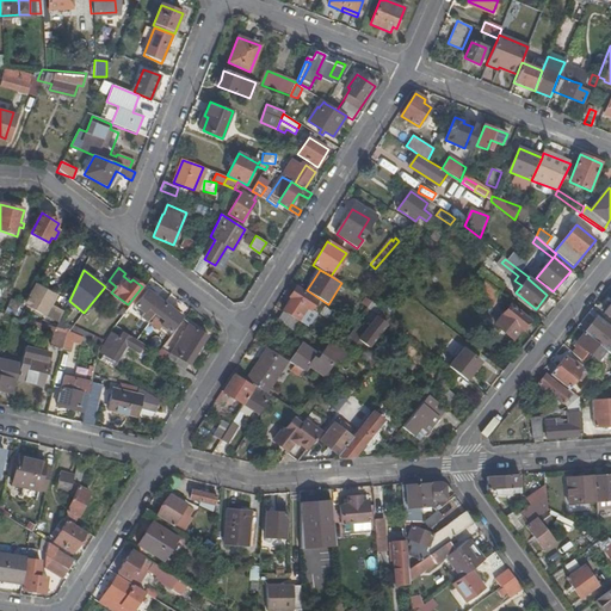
[(48,300),(50,301),(51,302),(55,296),(36,287),(28,303),(42,310),(45,304),(48,300)]
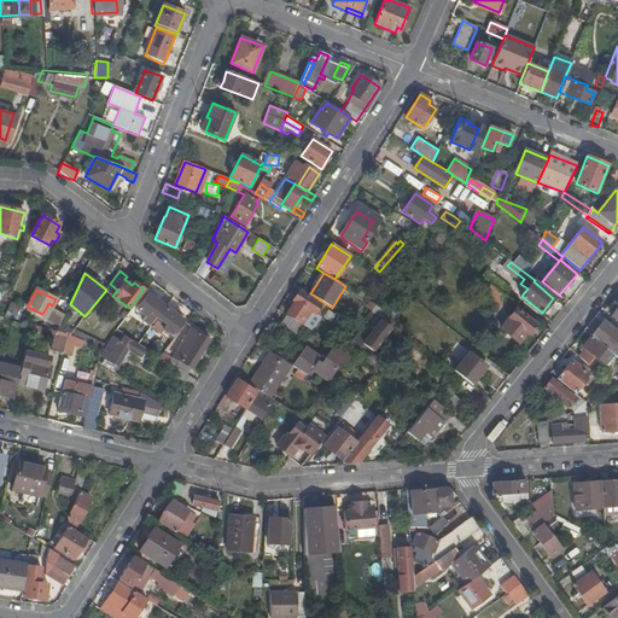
[(293,301),(296,302),(286,315),(297,321),(305,308),(314,313),(320,304),(299,291),(293,301)]
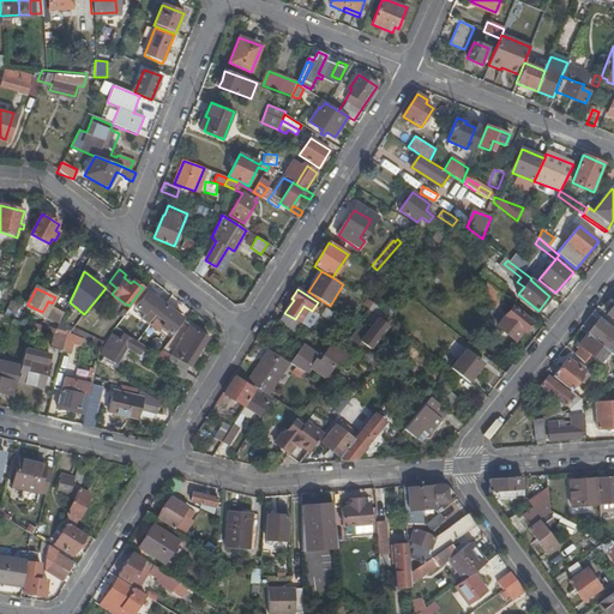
[(157,315),(166,305),(148,292),(136,307),(145,314),(146,314),(149,309),(157,315)]
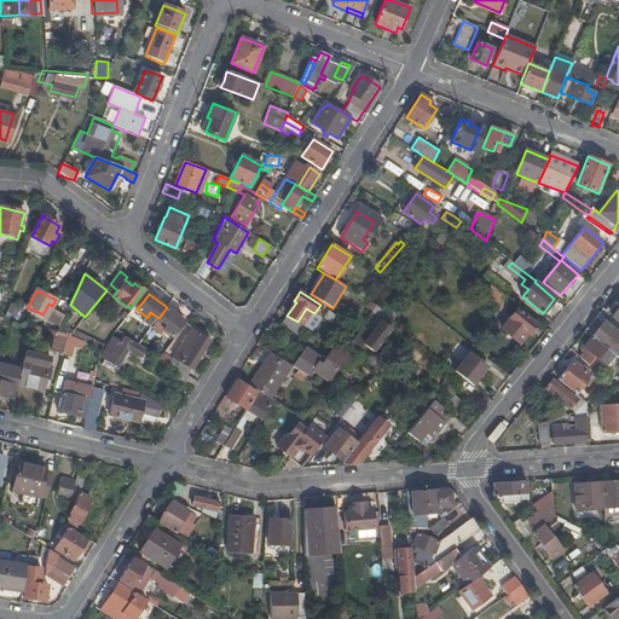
[(4,317),(16,320),(23,308),(11,302),(9,307),(4,317)]
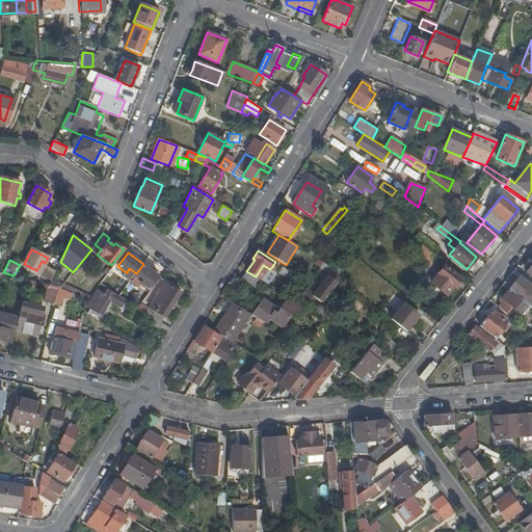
[(329,273),(331,271),(333,268),(323,263),(319,267),(329,273)]
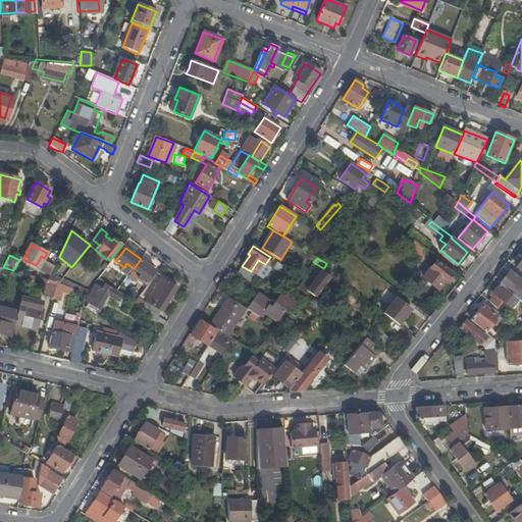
[(131,272),(128,275),(135,281),(138,277),(146,283),(156,270),(141,259),(134,268),(131,272)]
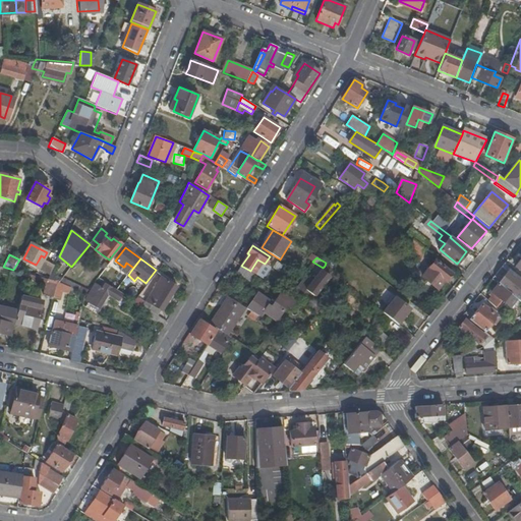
[(452,273),(436,261),(424,274),(440,286),(444,281),(445,281),(452,273)]
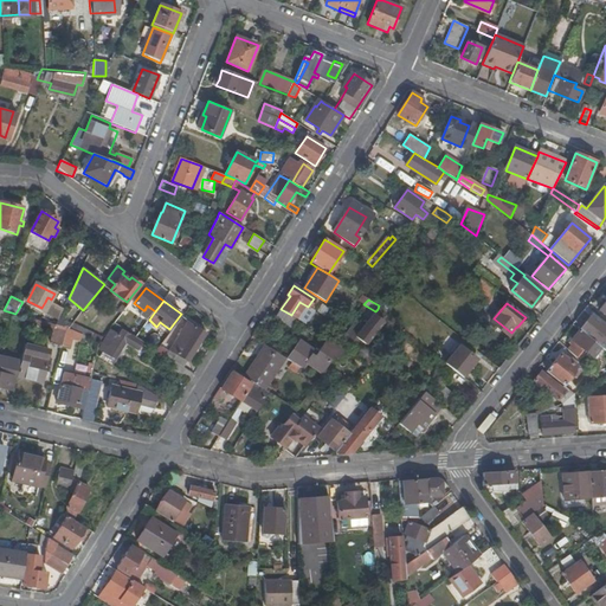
[(42,314),(39,321),(57,324),(59,308),(50,305),(49,315),(42,314)]
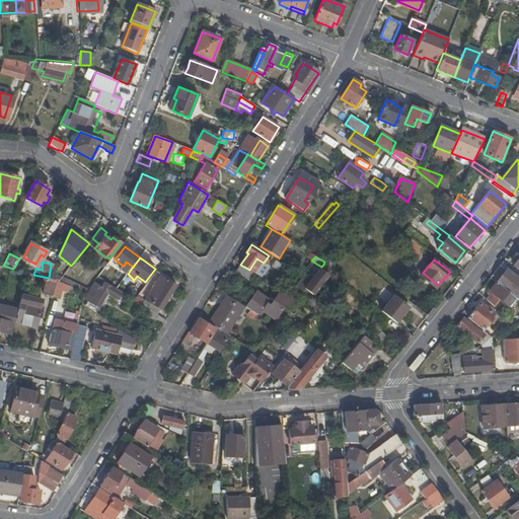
[(124,266),(130,271),(133,267),(126,262),(124,266)]
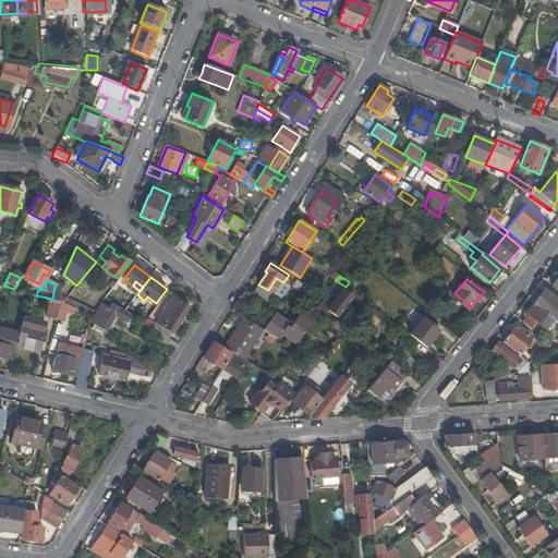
[(271,293),(258,284),(253,292),(267,300),(271,293)]
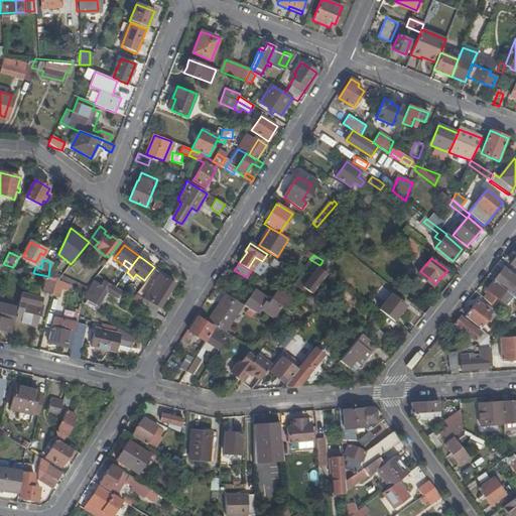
[(306,277),(302,274),(293,285),(304,292),(307,290),(311,293),(327,273),(318,267),(311,275),(309,273),(306,277)]
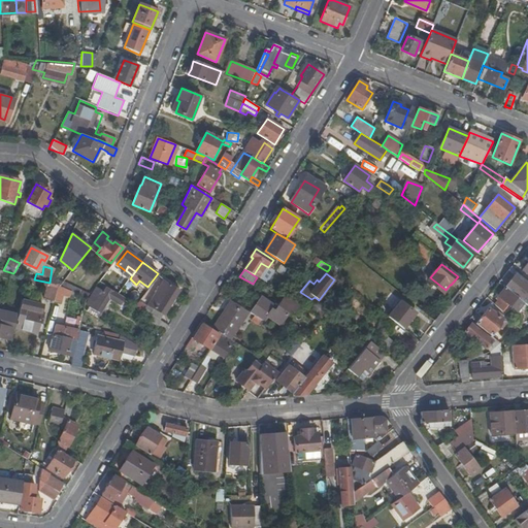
[(527,279),(525,278),(523,281),(517,274),(505,288),(518,298),(521,293),(527,298),(527,279)]
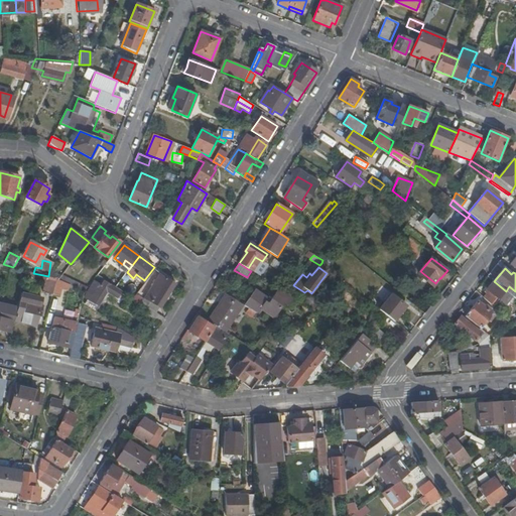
[(33,273),(26,271),(25,279),(45,283),(43,292),(53,295),(57,279),(48,276),(33,273)]
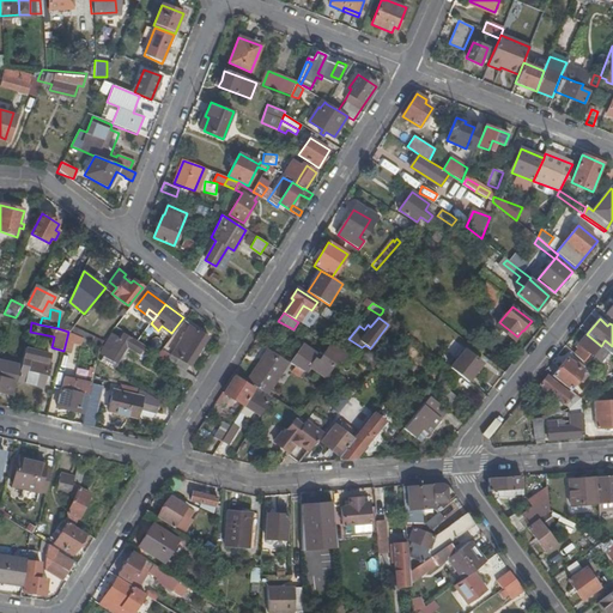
[(169,360),(169,362),(186,372),(208,337),(190,326),(169,360)]
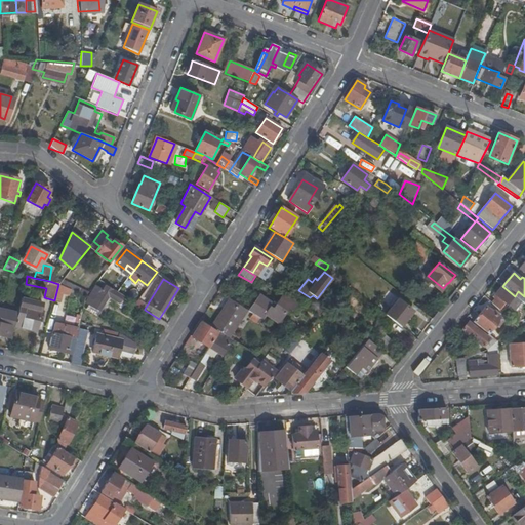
[(114,289),(107,285),(104,290),(96,286),(86,303),(90,305),(93,307),(101,311),(109,298),(114,289)]
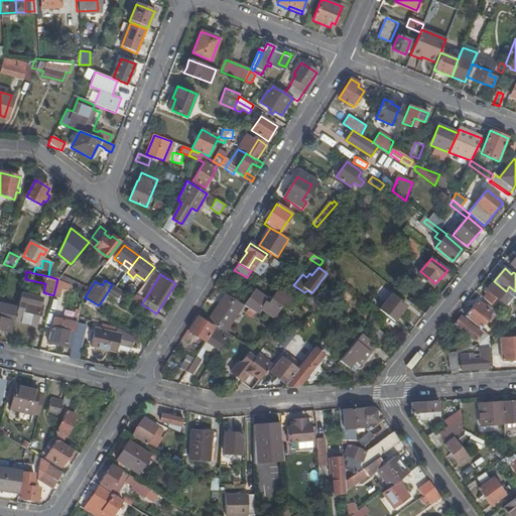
[(506,291),(494,281),(487,289),(491,292),(495,295),(505,304),(512,296),(506,291)]
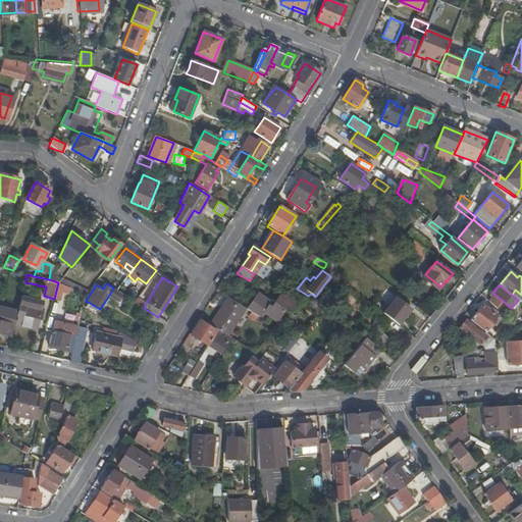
[(65,302),(70,288),(63,285),(58,300),(65,302)]
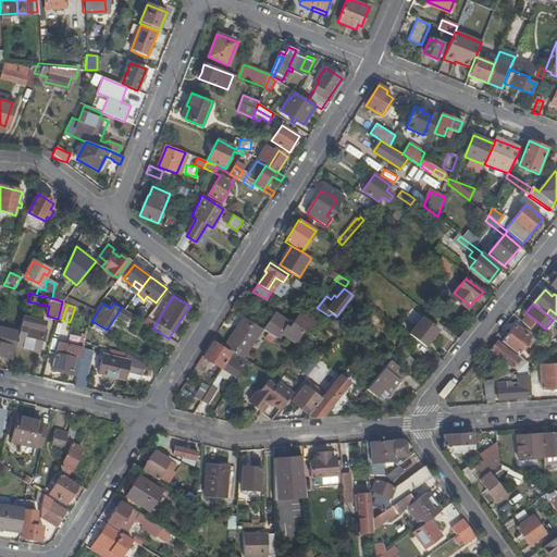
[(124,310),(121,307),(115,317),(126,323),(132,314),(124,310)]
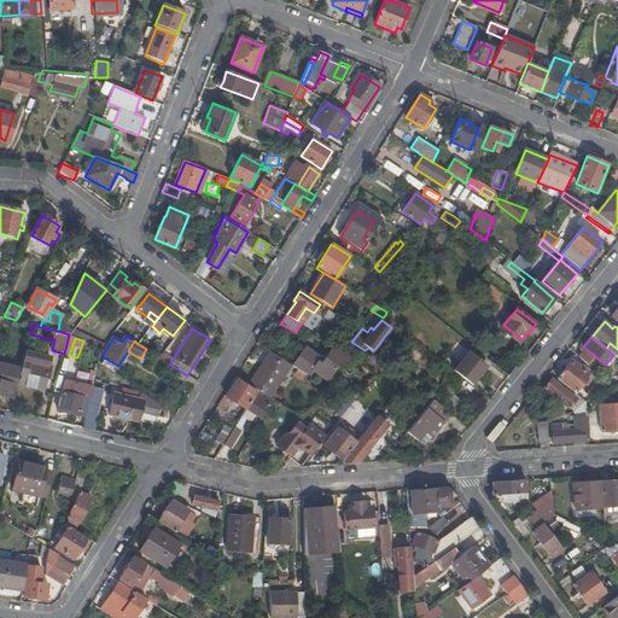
[(351,356),(342,350),(339,353),(333,348),(325,360),(305,348),(292,367),(310,378),(314,372),(327,380),(339,363),(343,366),(351,356)]
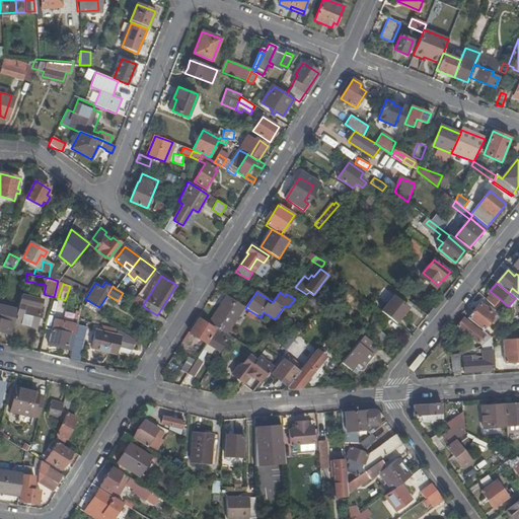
[(18,309),(14,323),(36,328),(41,308),(40,307),(28,305),(30,297),(21,295),(18,309)]
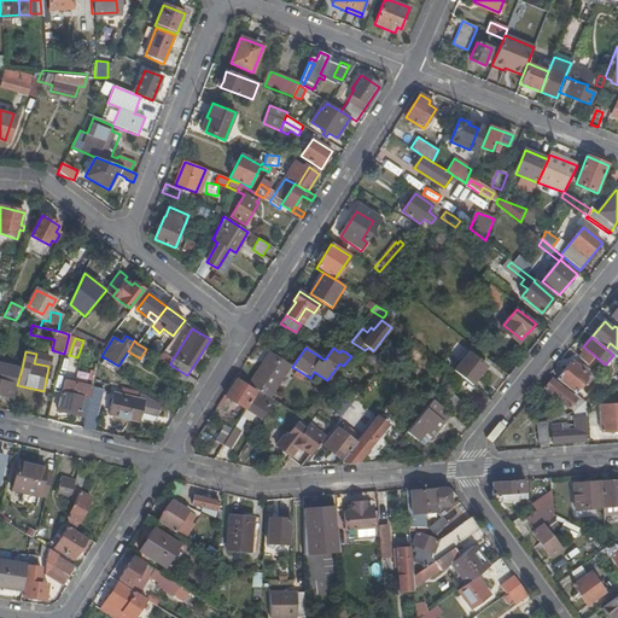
[(286,362),(270,353),(249,385),(257,390),(274,401),(277,396),(272,394),(291,365),(286,362)]
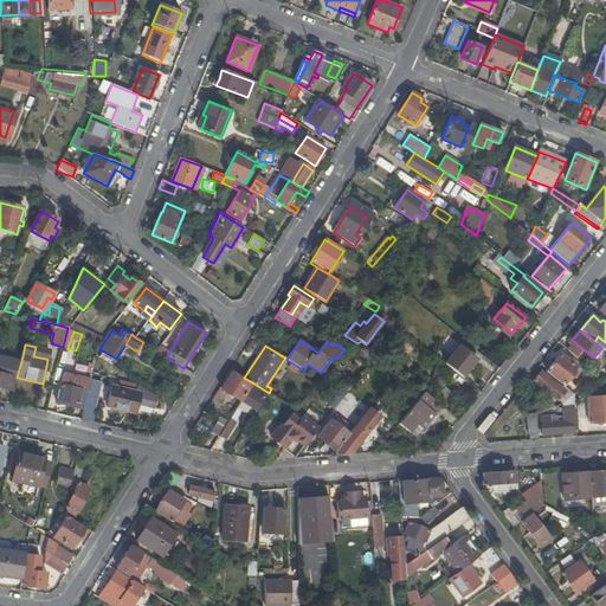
[(476,359),(459,346),(446,362),(463,376),(476,359)]
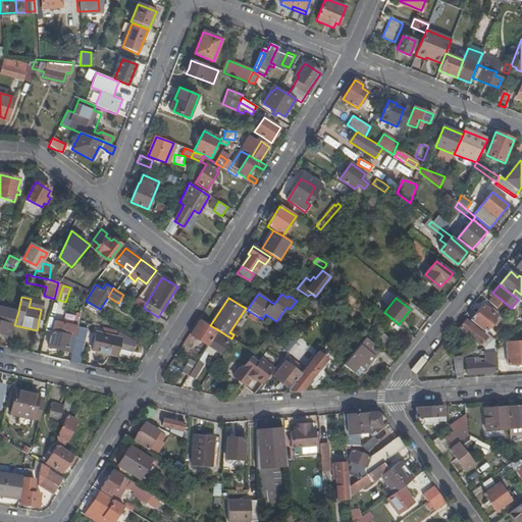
[(42,302),(31,299),(29,307),(40,309),(42,302)]
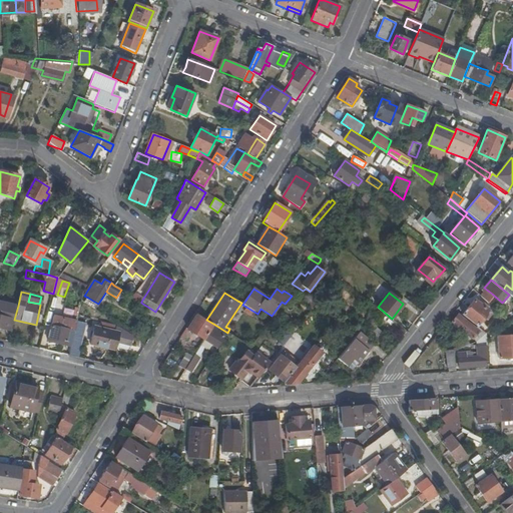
[(463,315),(477,326),(477,327),(489,312),(475,300),(463,315)]
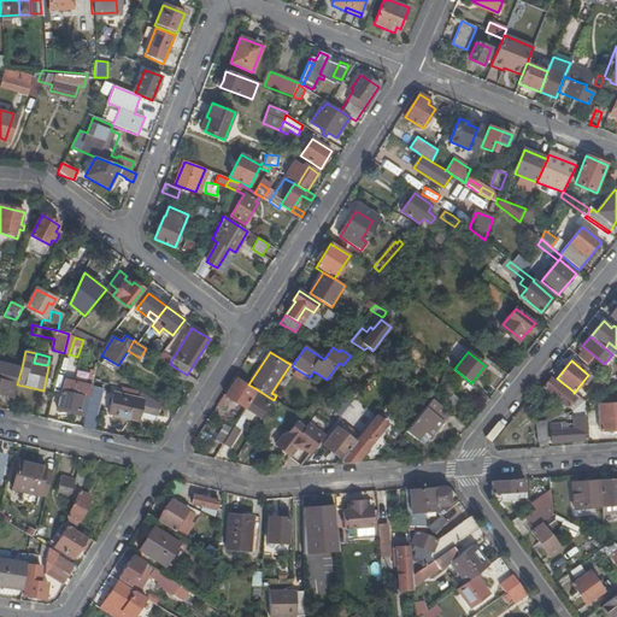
[(22,368),(0,362),(0,394),(15,398),(17,385),(22,368)]
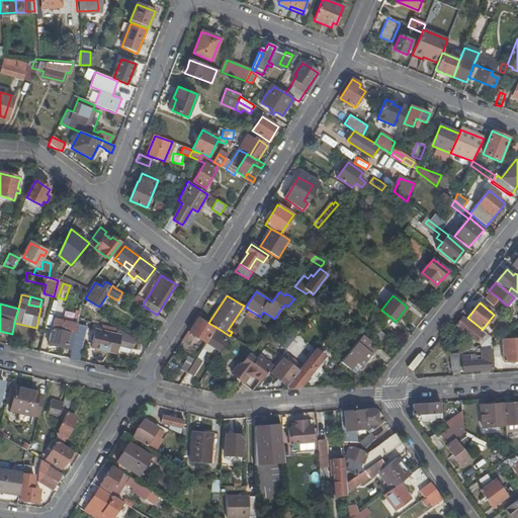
[(139,312),(161,326),(165,320),(157,315),(143,306),(139,312)]
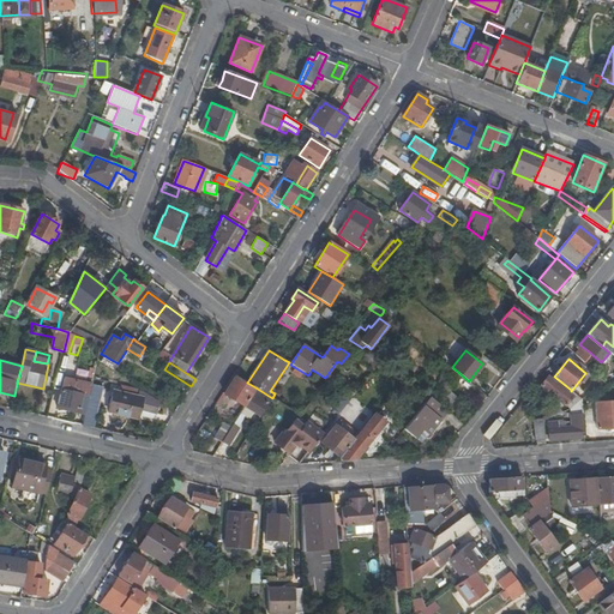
[(571,409),(582,399),(571,391),(571,390),(569,393),(549,377),(542,386),(571,409)]
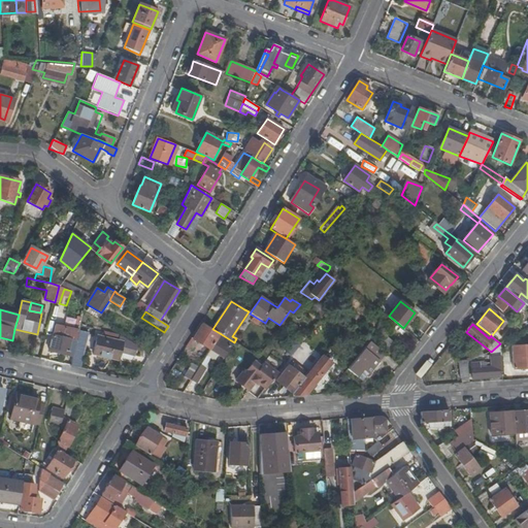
[(50,348),(74,354),(79,331),(55,325),(50,348)]
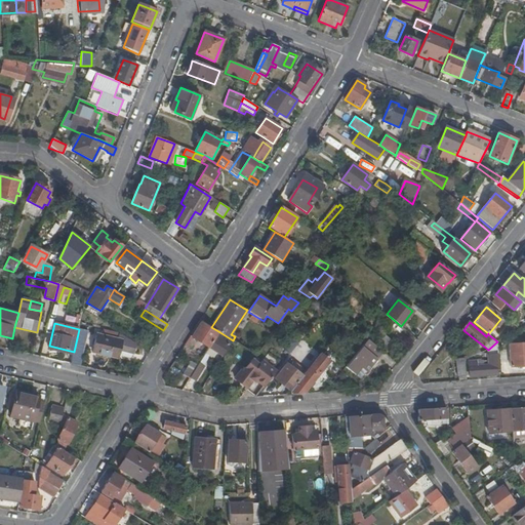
[(191,337),(190,336),(184,346),(187,348),(193,338),(208,348),(217,333),(201,323),(191,337)]
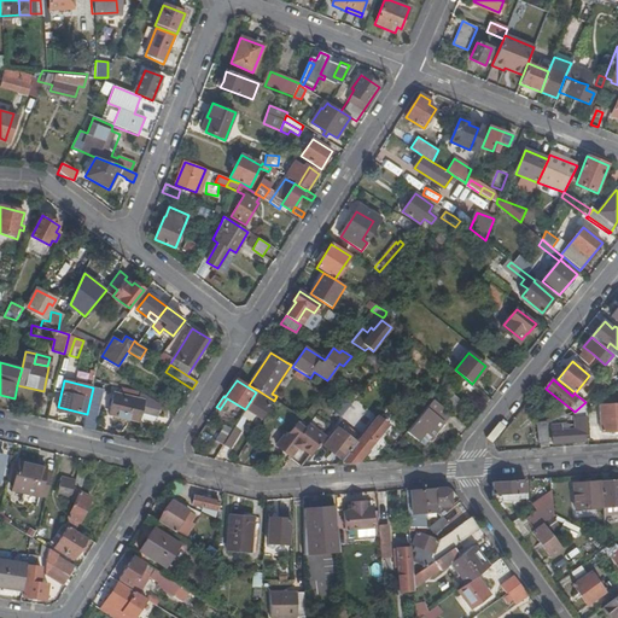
[(262,420),(274,401),(257,390),(256,392),(245,409),(252,413),(251,415),(254,418),(256,415),(262,420)]
